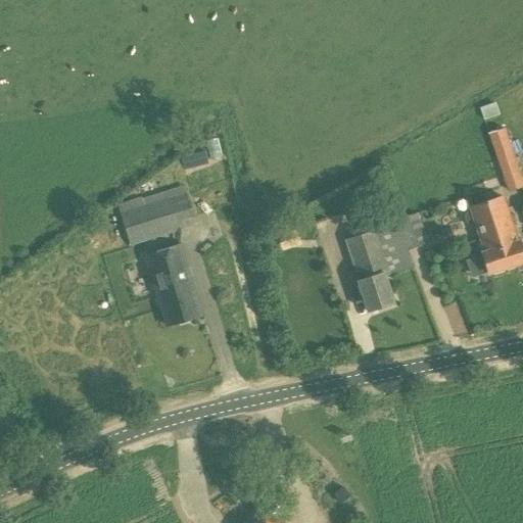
[(508,192),(522,186),(522,184),(504,128),(487,134),(508,192)]
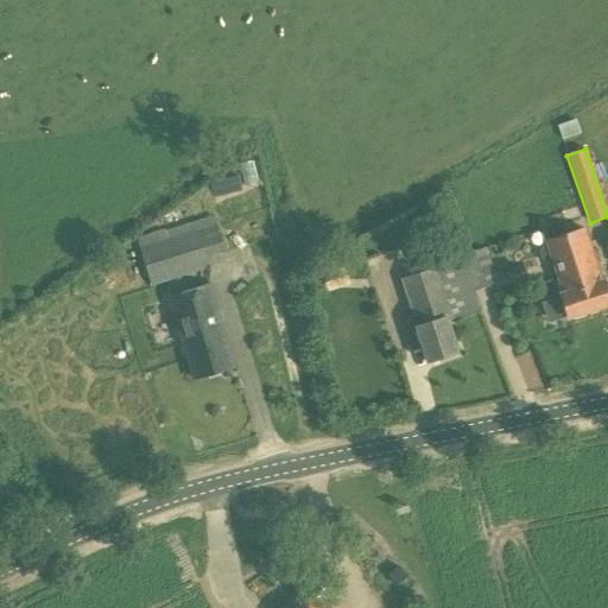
[(226,253),(214,215),(164,230),(163,229),(137,238),(151,285),(208,268),(206,259),(226,253)]
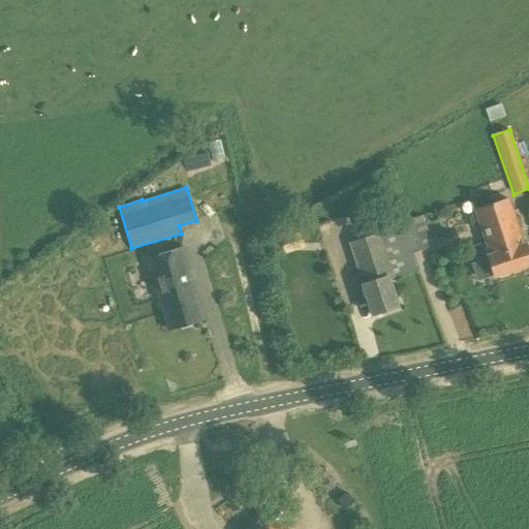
[(486,244),(519,234),(507,198),(490,205),(487,196),(473,200),(472,198),(460,203),(463,211),(475,207),(476,209),(474,210),(475,214),(471,215),(469,219),(471,225),(475,226),(479,225),(486,244)]
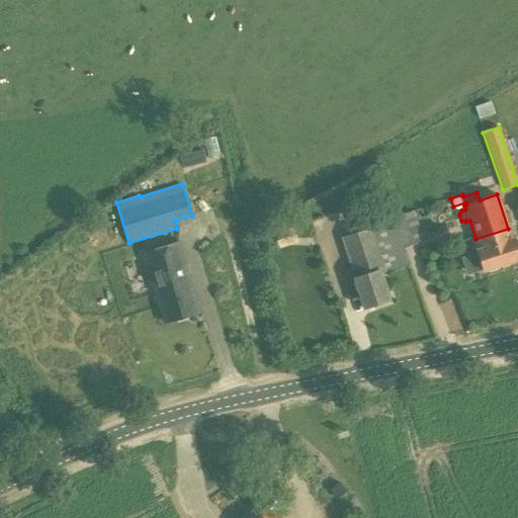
[(393,222),(403,248),(424,240),(413,210),(404,213),(403,213),(391,218),(393,222)]
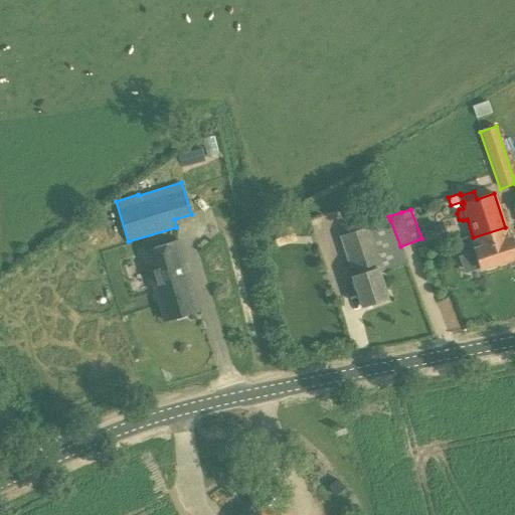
[(505,227),(473,237),(477,248),(475,249),(481,270),(514,258),(514,251),(510,237),(509,237),(505,227)]
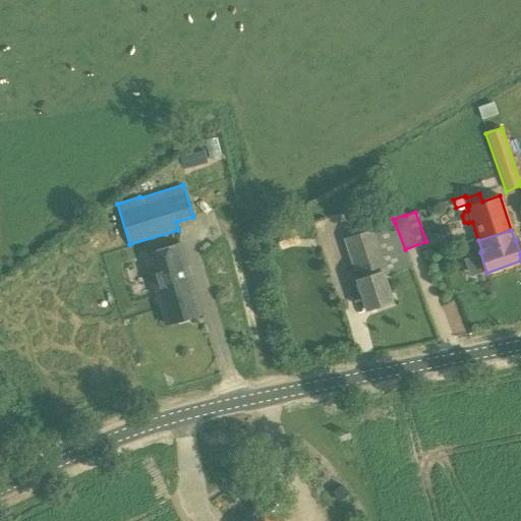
[(391,302),(383,275),(387,274),(372,231),(343,240),(354,273),(349,274),(356,296),(360,294),(365,310),(391,302)]
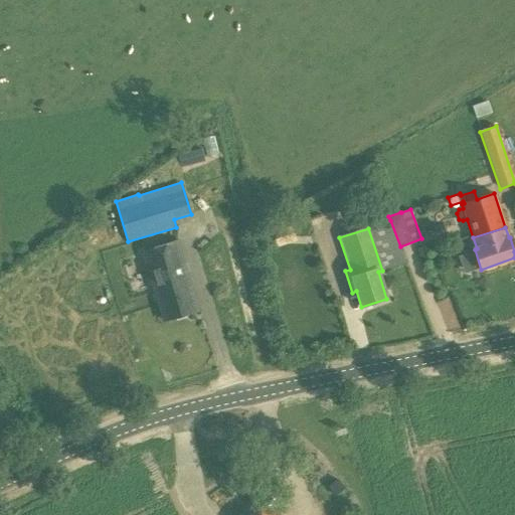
[(164,321),(196,311),(176,242),(143,251),(164,321)]
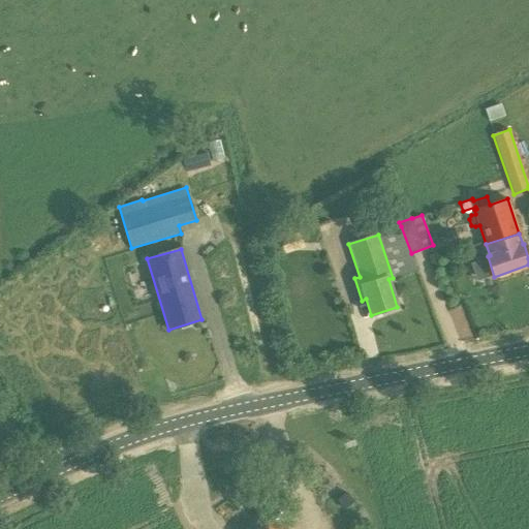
[(346,508),(355,501),(348,493),(339,500),(346,508)]
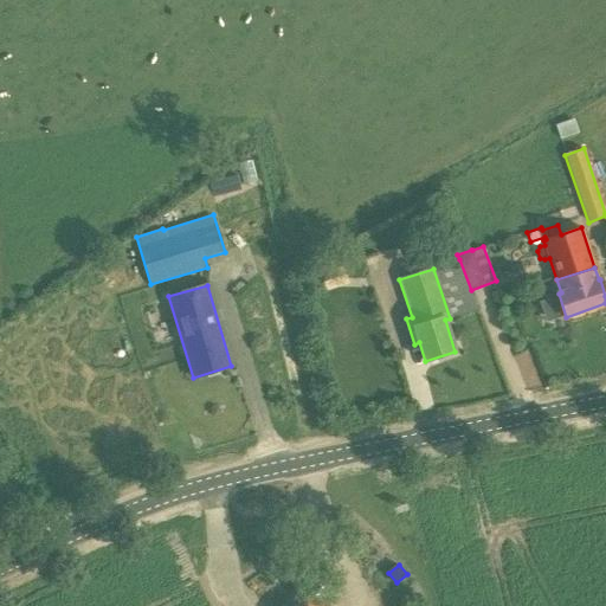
[(321,605),(311,594),(297,605),(321,605)]
